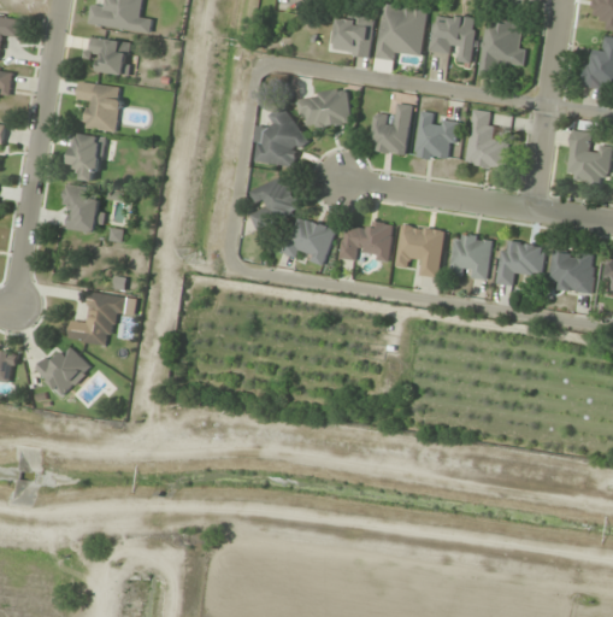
[(151,34),(152,21),(141,19),(142,0),(104,0),(104,4),(89,3),(87,27),(151,34)]
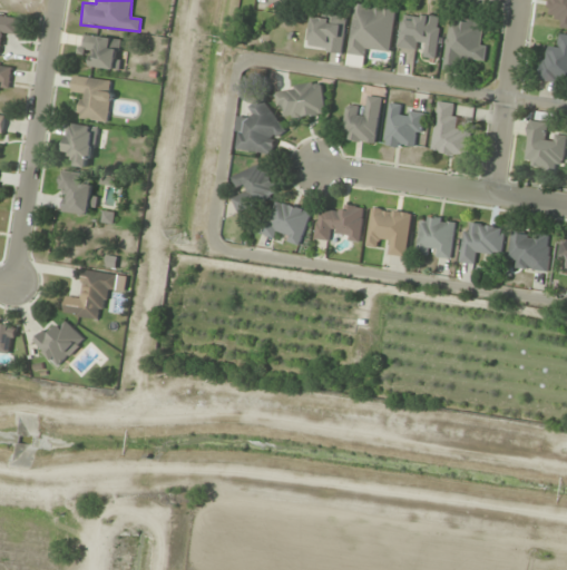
[(345,66),(364,68),(367,48),(390,51),(394,8),(353,2),(345,66)]
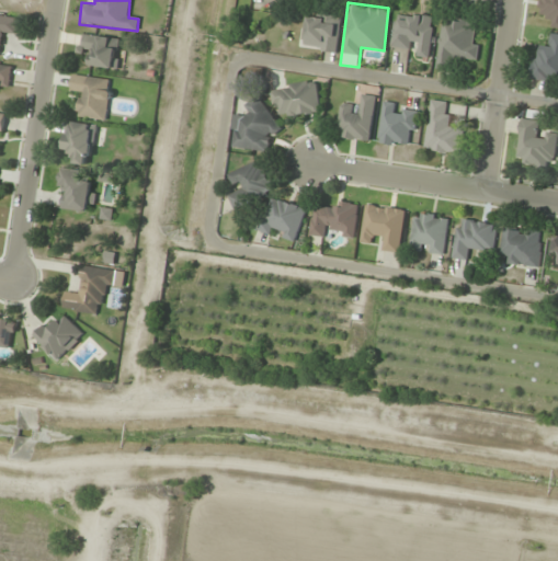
[(340,16),(307,12),(303,47),(336,52),(340,16)]
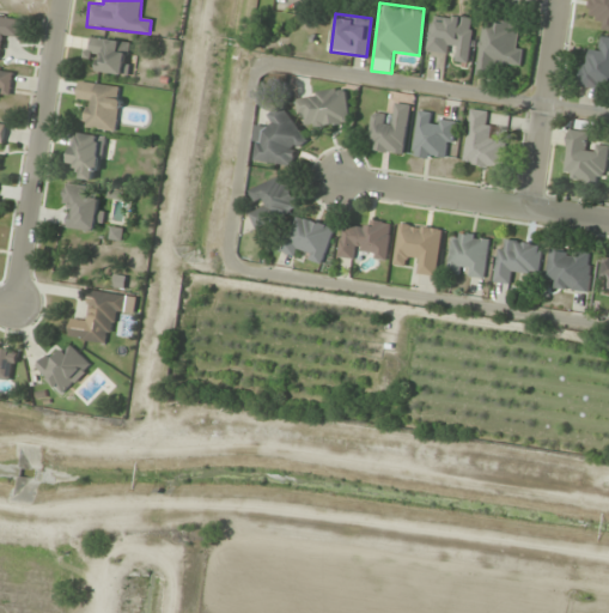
[(474,19),(443,14),(442,24),(430,23),(426,49),(455,53),(454,61),(468,64),(474,19)]
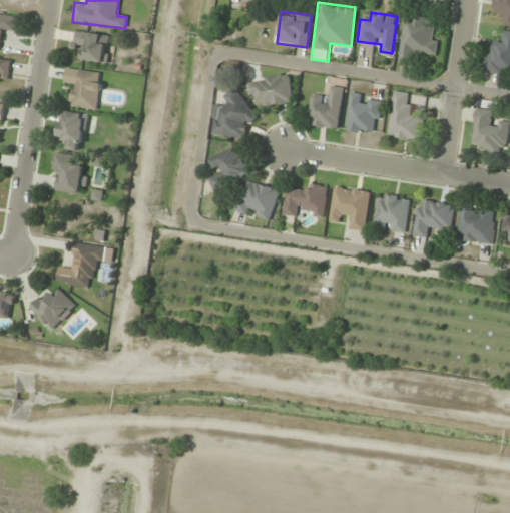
[(0,51),(3,32),(14,33),(16,15),(0,13),(0,51)]
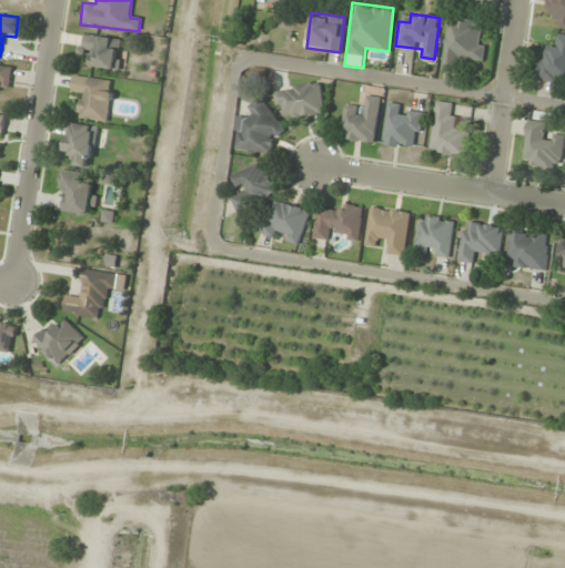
[(483,21),(447,17),(440,70),(458,72),(461,60),(477,62),(483,21)]
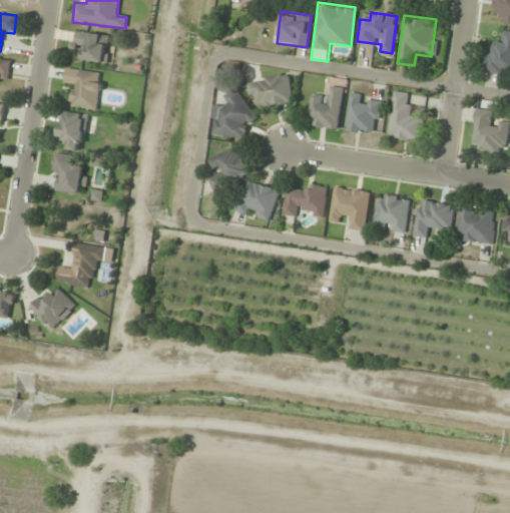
[(500,41),(488,39),(484,73),(509,76),(509,30),(502,29),(500,41)]
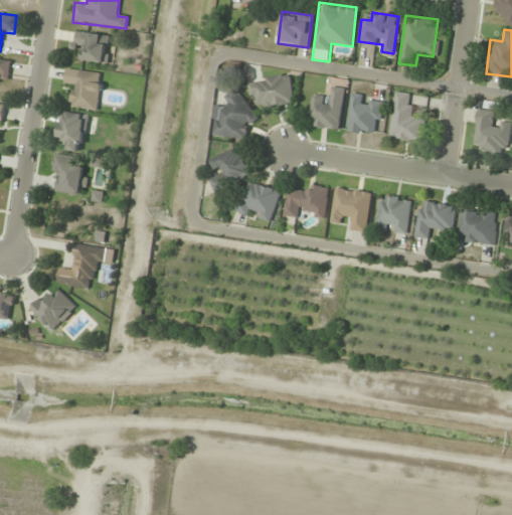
[(110,34),(72,31),(71,48),(80,49),(79,60),(107,62),(110,34)]
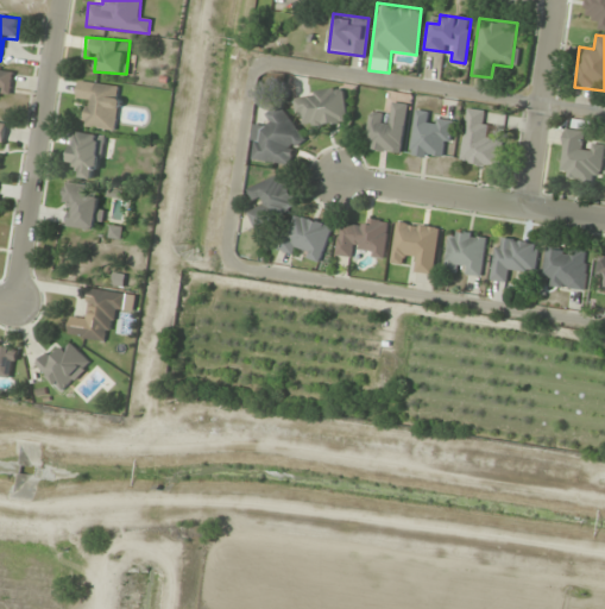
[(0,93),(8,94),(12,71),(0,69),(0,93)]
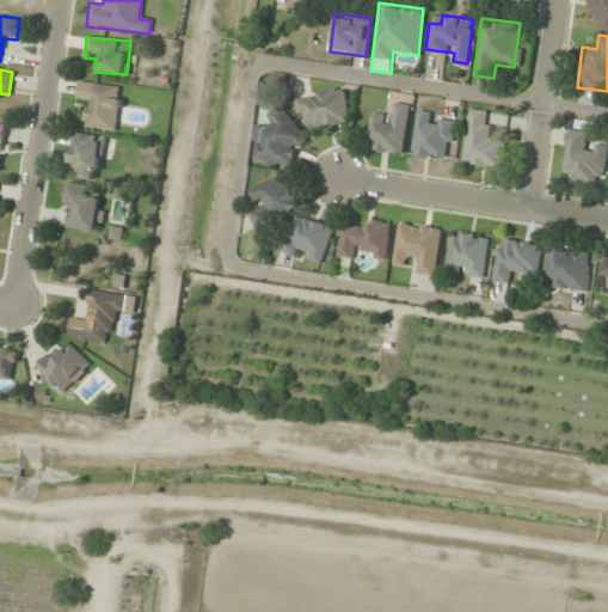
[(81,128),(115,132),(122,87),(78,81),(75,102),(85,104),(81,128)]
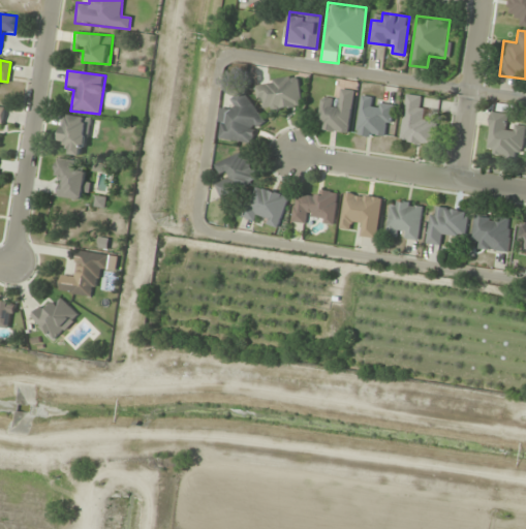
[(301,105),(298,76),(254,82),(258,112),(301,105)]
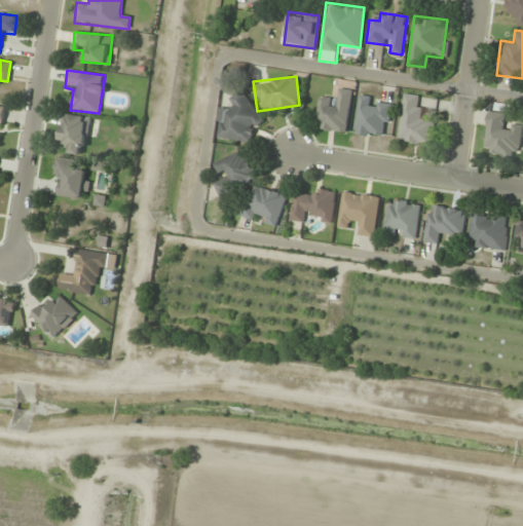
[(345,133),(350,90),(339,88),(338,100),(318,97),(313,128),(345,133)]
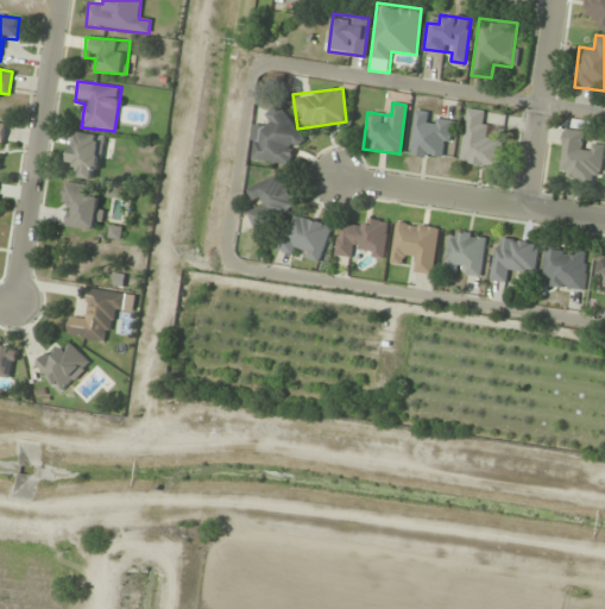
[(246,159),(288,167),(292,144),(298,145),(302,127),(283,124),(285,112),(268,108),(265,126),(253,124),(246,159)]
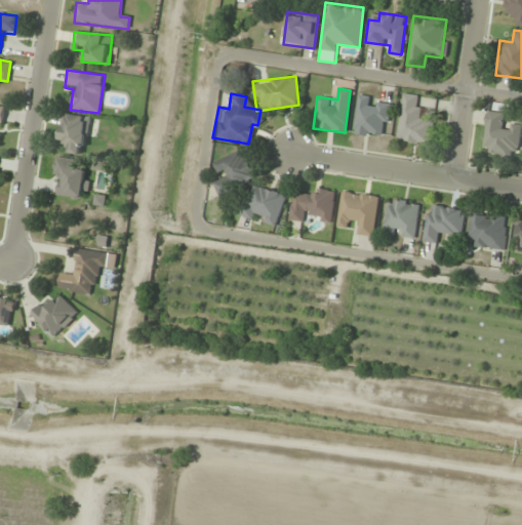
[(394,139),(430,146),(434,123),(417,121),(422,96),(402,93),(394,139)]
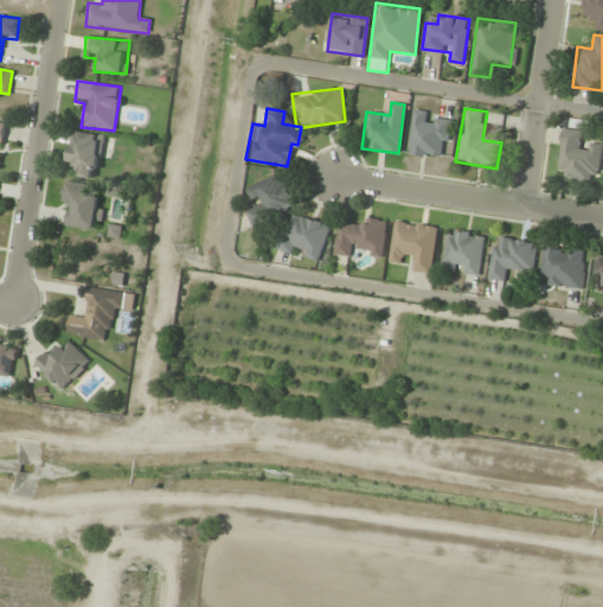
[(425,112),(411,109),(406,155),(444,160),(449,117),(436,116),(435,125),(423,123),(425,112)]
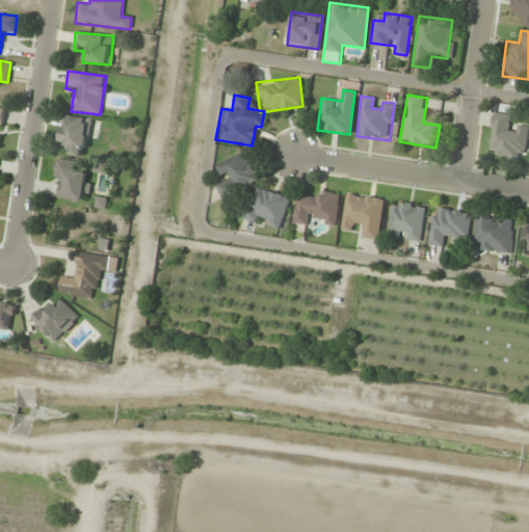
[(486,154),(523,159),(527,128),(509,126),(511,114),(493,112),(486,154)]
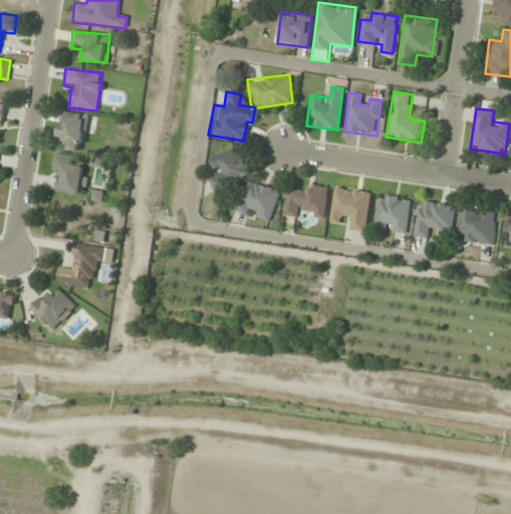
[(57,139),(66,140),(64,150),(82,152),(86,114),(60,111),(57,139)]
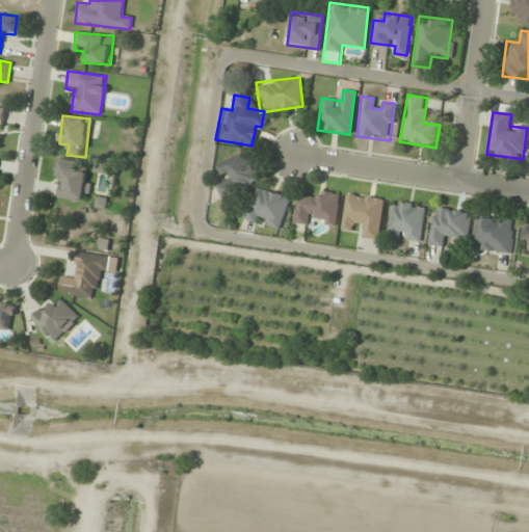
[(215,165),(222,181),(214,185),(220,200),(259,181),(244,151),(215,165)]
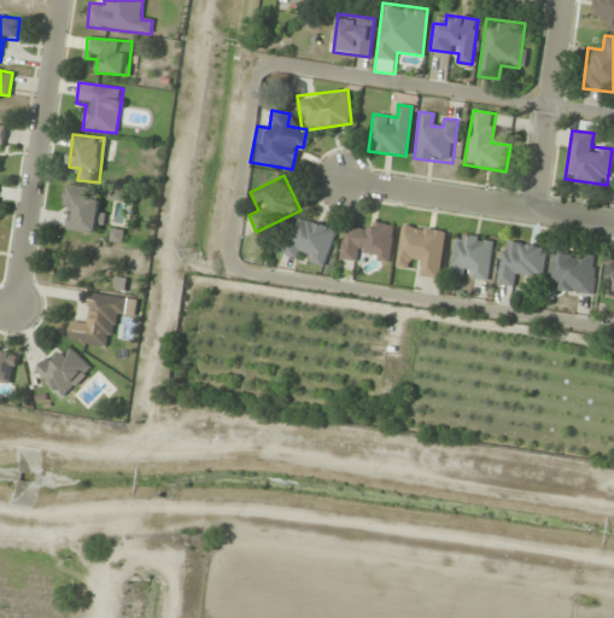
[(69,231),(95,233),(101,191),(64,186),(62,207),(71,208),(69,231)]
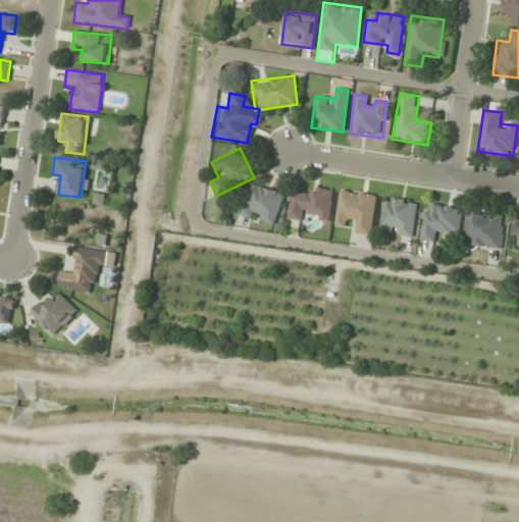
[(282,193),(248,183),(239,215),(273,225),(282,193)]
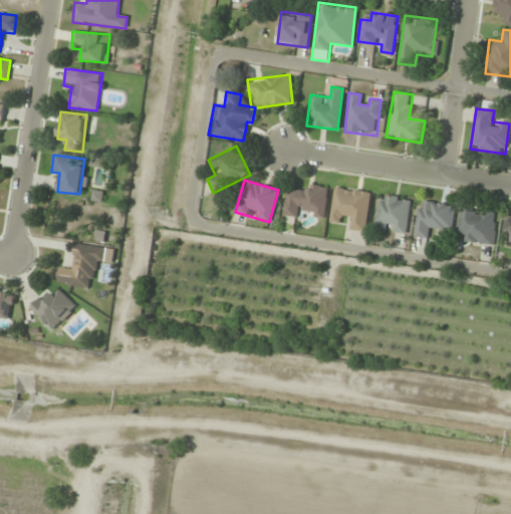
[(284,191),(281,216),(323,221),(326,187),(307,184),(306,193),(284,191)]
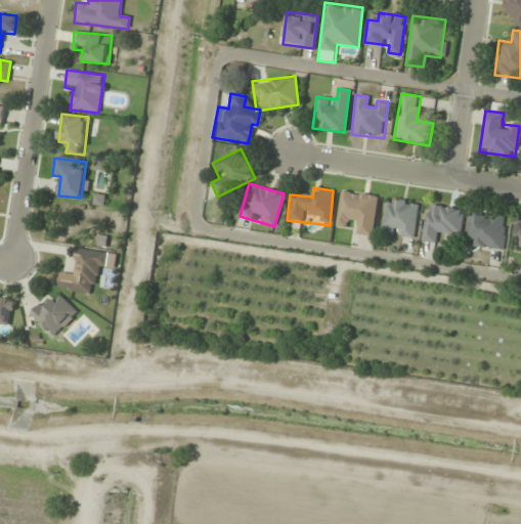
[(335,223),(353,225),(352,233),(373,236),(378,195),(339,190),(335,223)]
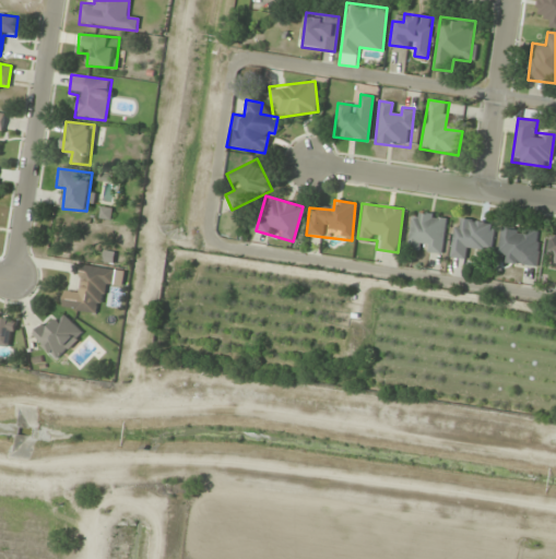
[(407,250),(441,253),(445,215),(411,212),(407,250)]
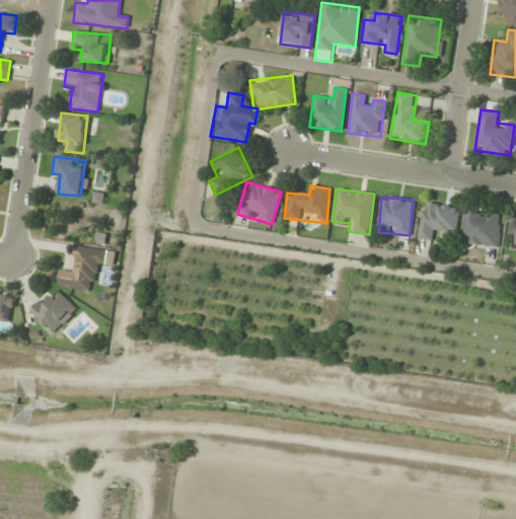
[(417,238),(434,240),(435,231),(455,234),(458,206),(421,202),(417,238)]
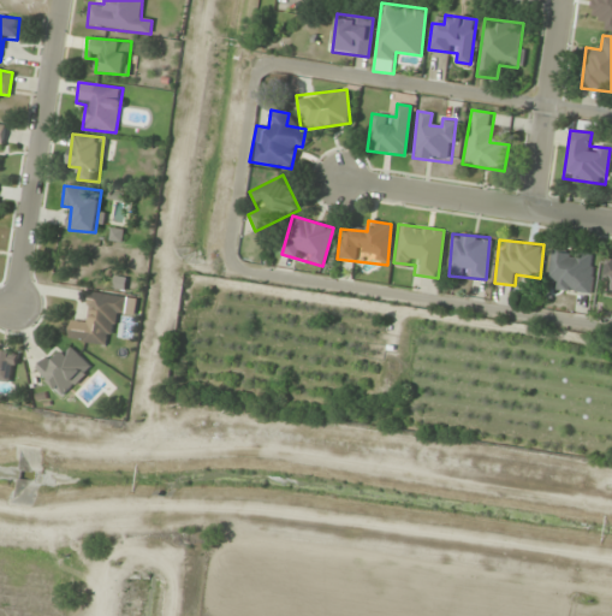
[(556,290),(590,294),(594,253),(550,249),(547,278),(557,279),(556,290)]
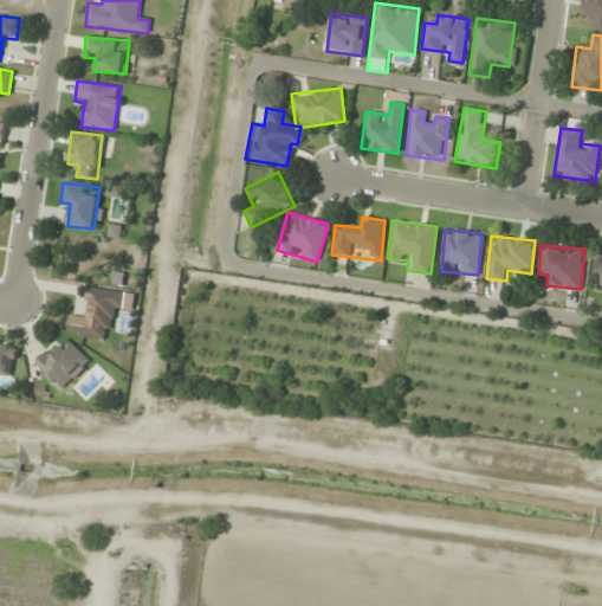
[(601,277),(601,302),(601,301),(601,253),(594,253),(591,276),(601,277)]
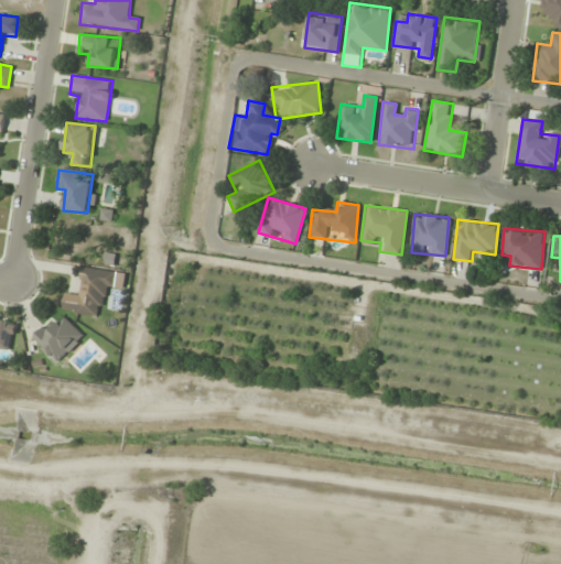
[(62,311),(97,316),(101,292),(111,294),(115,271),(81,266),(76,290),(65,289),(62,311)]
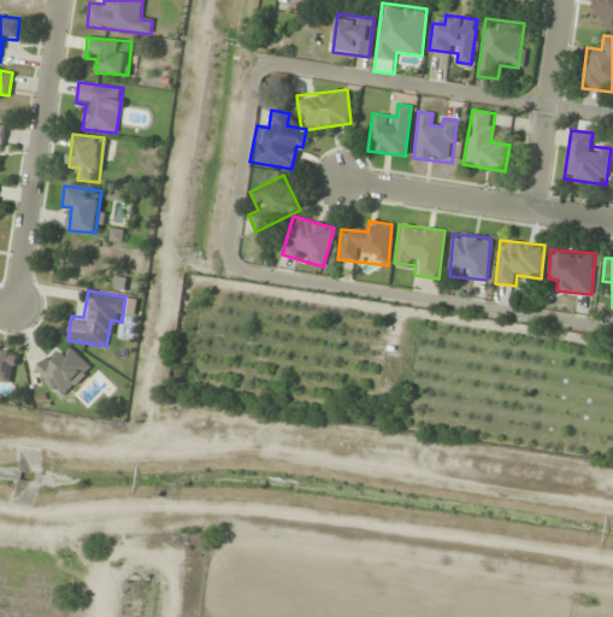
[(90,368),(70,347),(51,366),(45,360),(34,370),(62,397),(90,368)]
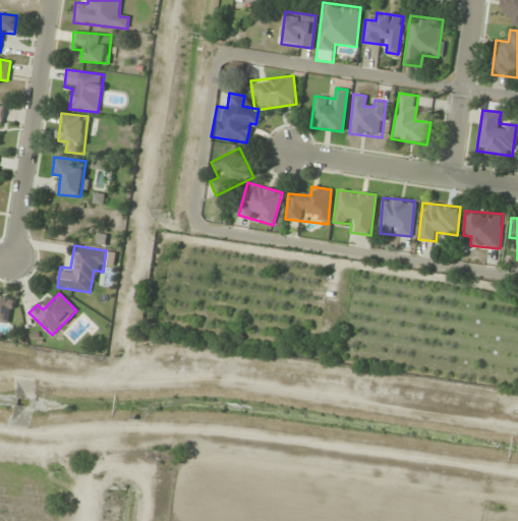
[(12,297),(0,295),(0,322),(8,323),(12,297)]
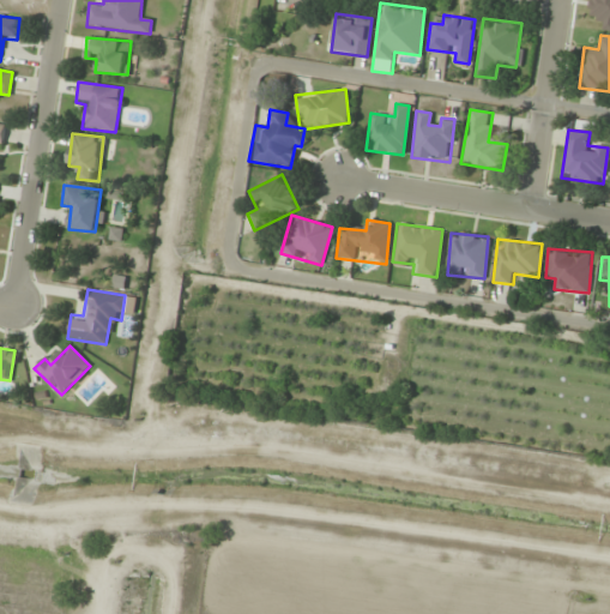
All buildings are outlined.
